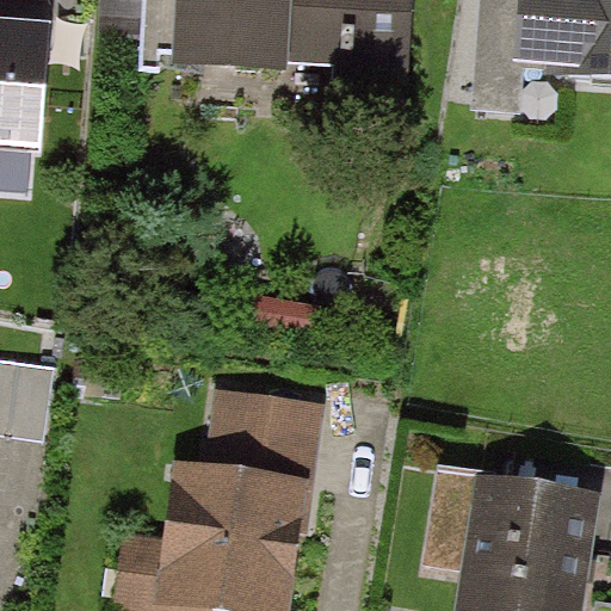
[(414,0),(143,0),(141,65),(409,80),(414,0)]
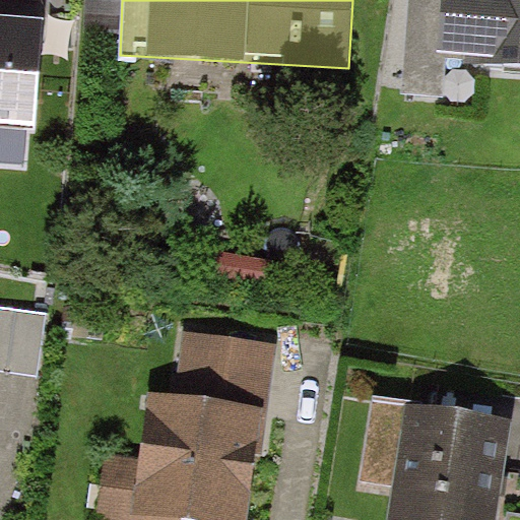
[(451,0),(410,0),(403,95),(444,99),(451,0)]
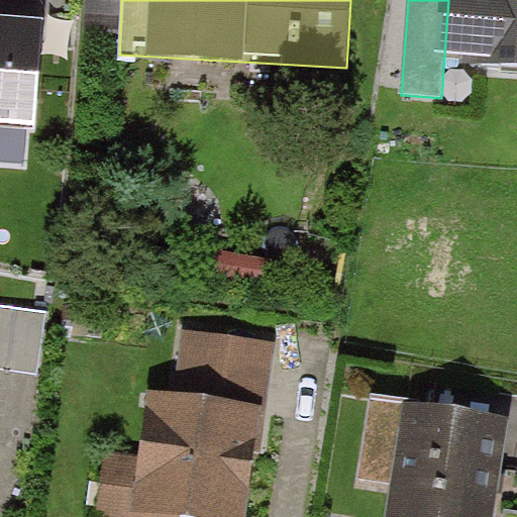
[(516,71),(516,0),(448,0),(443,66),(516,71)]
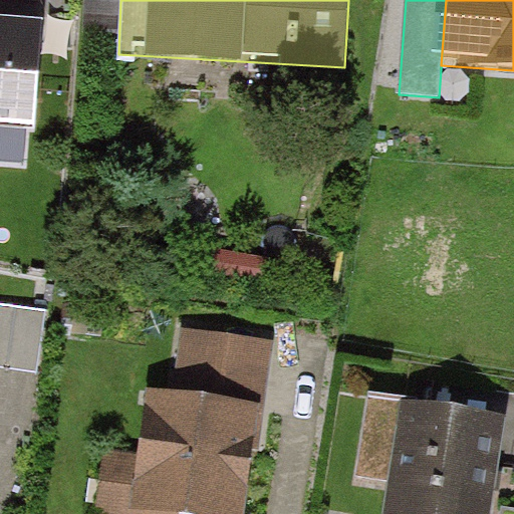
[(41,17),(0,13),(0,121),(33,124),(41,17)]
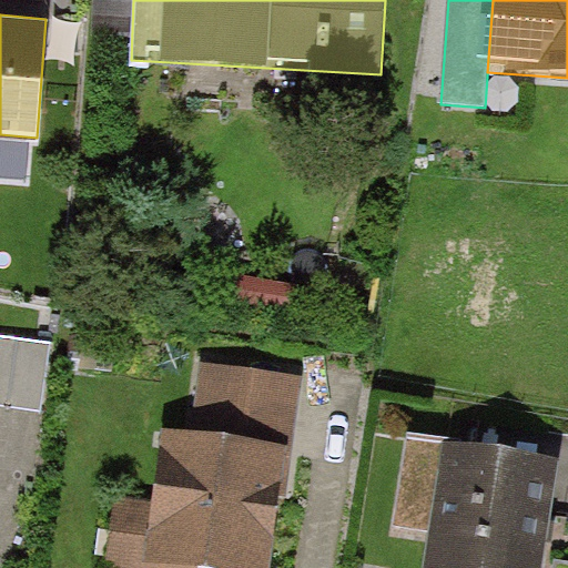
[(0,408),(43,415),(53,345),(0,337),(0,408)]
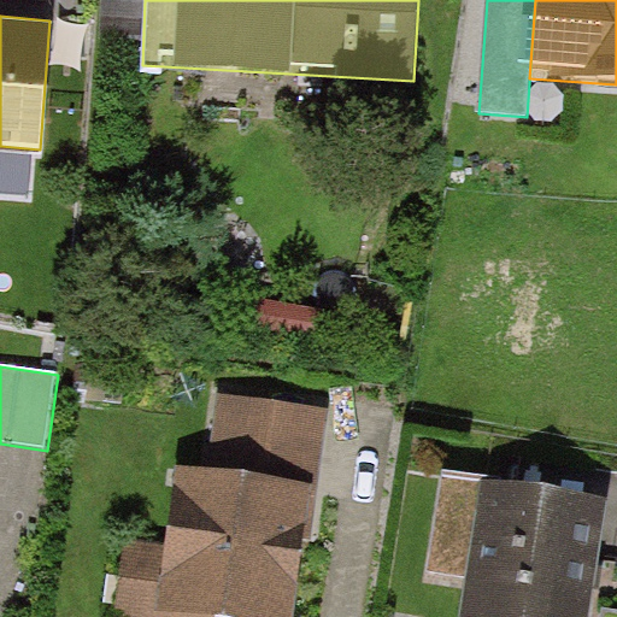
[(160,616),(163,616),(293,616),(312,482),(181,464),(160,616)]
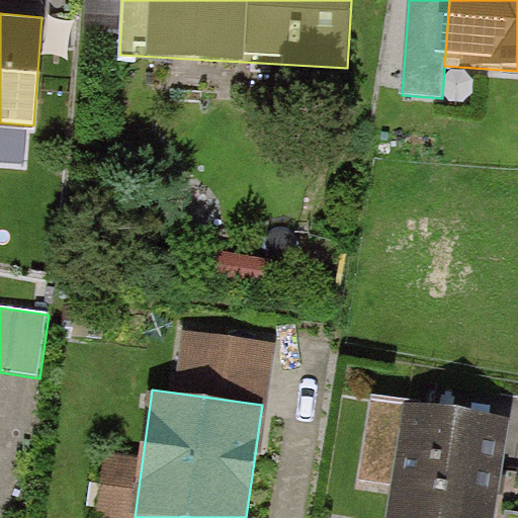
[(491,517),(506,428),(408,412),(390,517),(491,517)]
